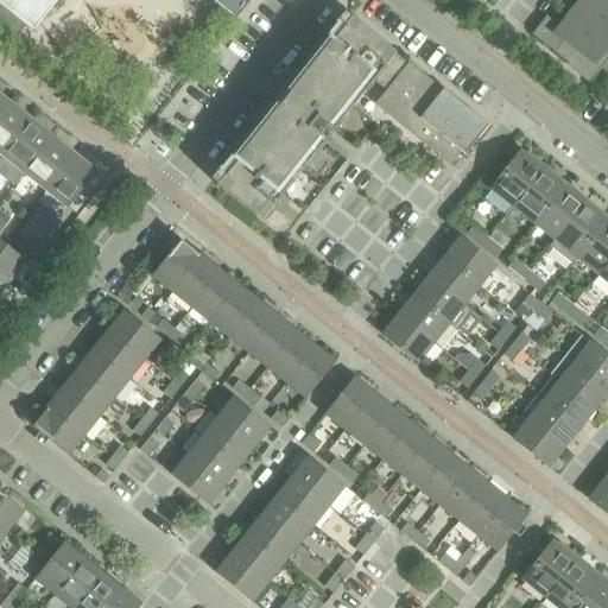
[(0,0),(0,33),(11,43),(12,43),(25,27),(32,33),(58,0),(210,0),(236,20),(252,0),(0,0)]
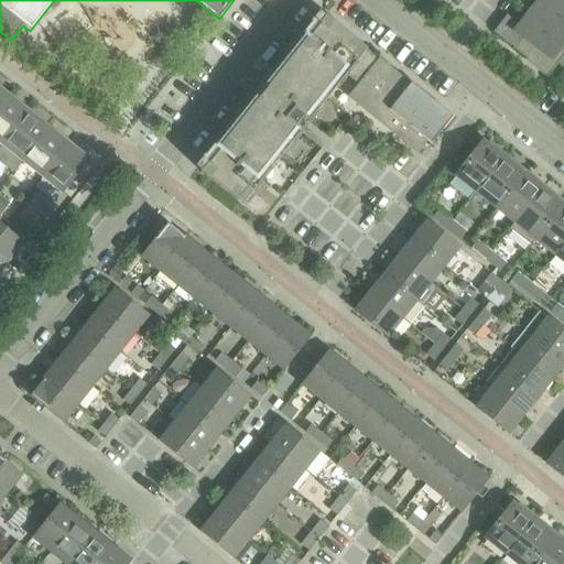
[(541,1),(532,13),(563,39),(563,0),(546,0),(544,3),(541,1)]
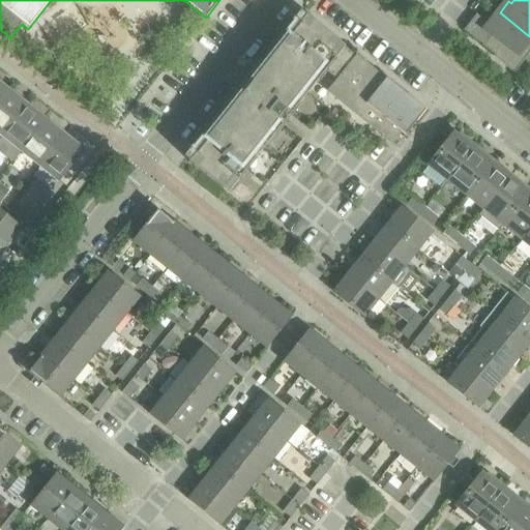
[(521,52),(529,39),(529,36),(500,12),(491,23),(494,26),(488,34),(490,36),(482,46),(495,55),(493,57),(513,72),(527,56),(521,52)]
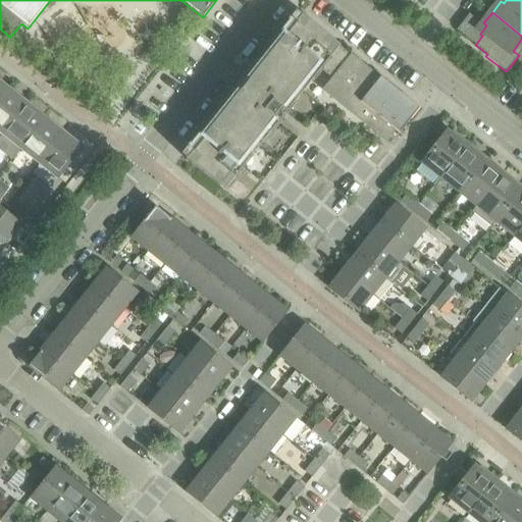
[(369,128),(386,142),(415,107),(301,15),(186,160),(219,187),(316,66),(341,86),(330,97),(370,128),(369,128)]
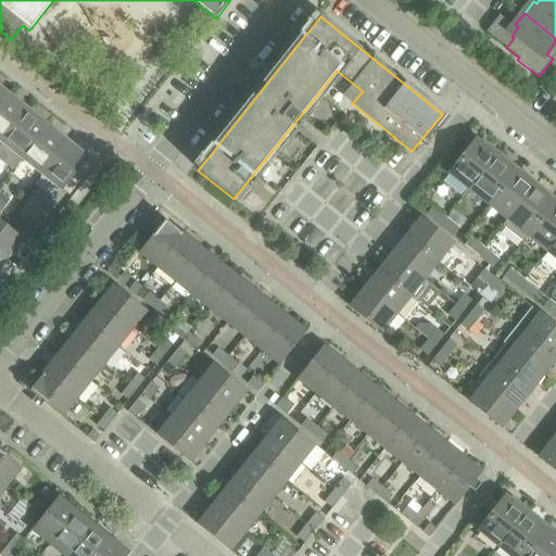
[(0,106),(0,141),(2,143),(28,112),(9,96),(0,106)]
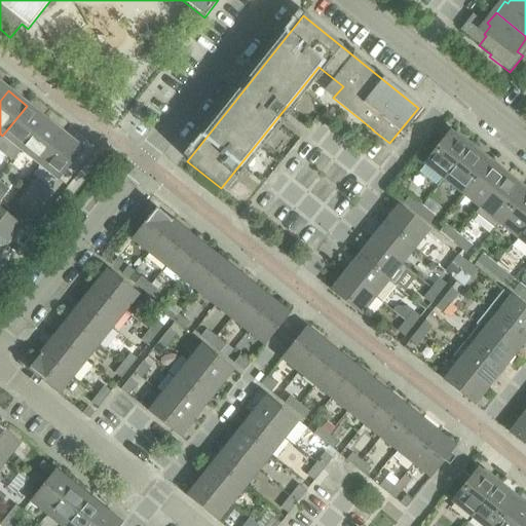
[(2,136),(21,150),(44,120),(27,106),(2,136)]
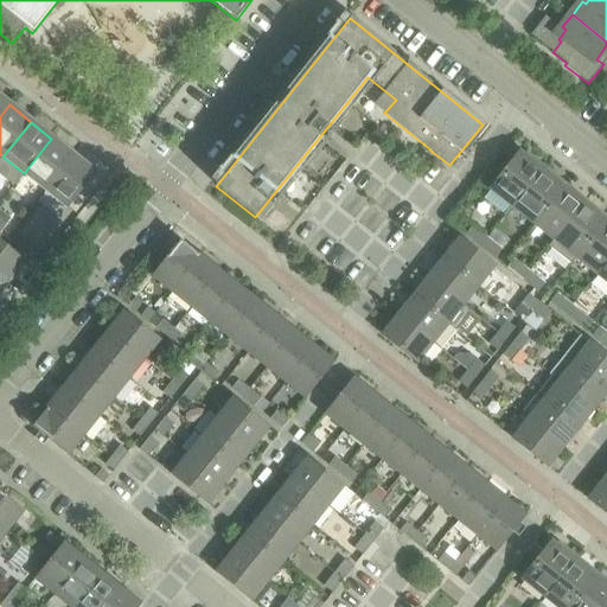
[(24,173),(45,190),(72,155),(51,139),(24,173)]
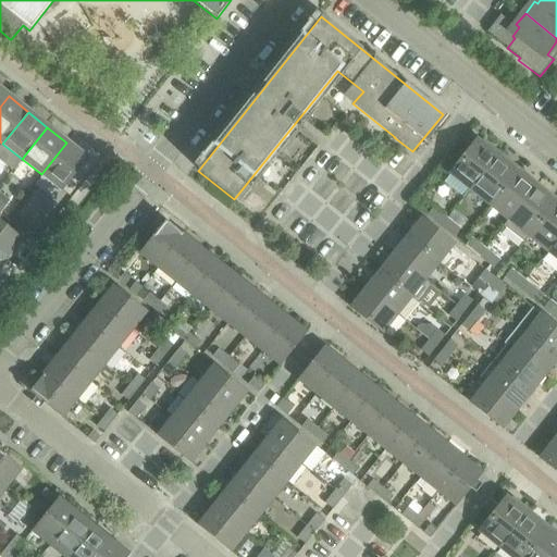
[(466,195),(470,190),(498,153),(487,145),(485,148),(477,140),(446,180),(466,195)]
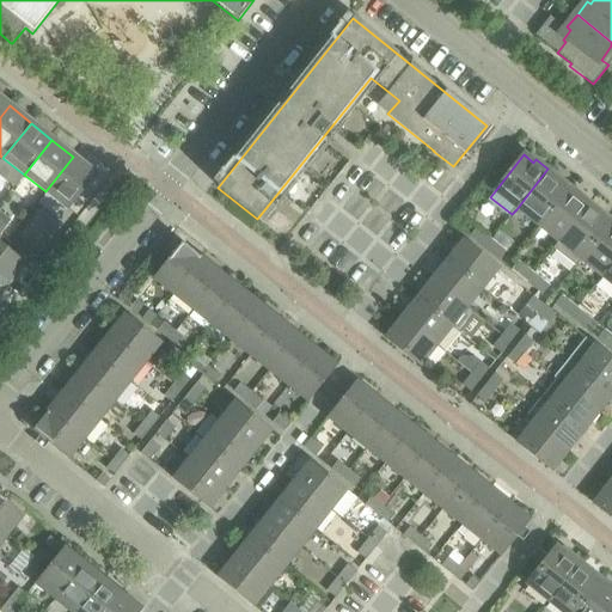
[(96,175),(73,157),(46,191),(67,209),(96,175)]
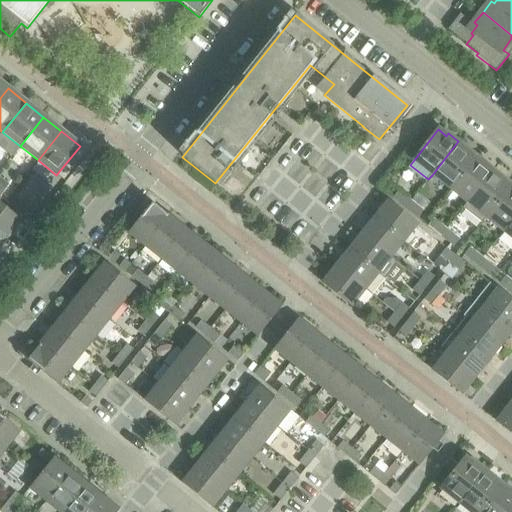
[(469,150),(458,141),(432,175),(450,189),(474,158),(467,152),(469,150)]
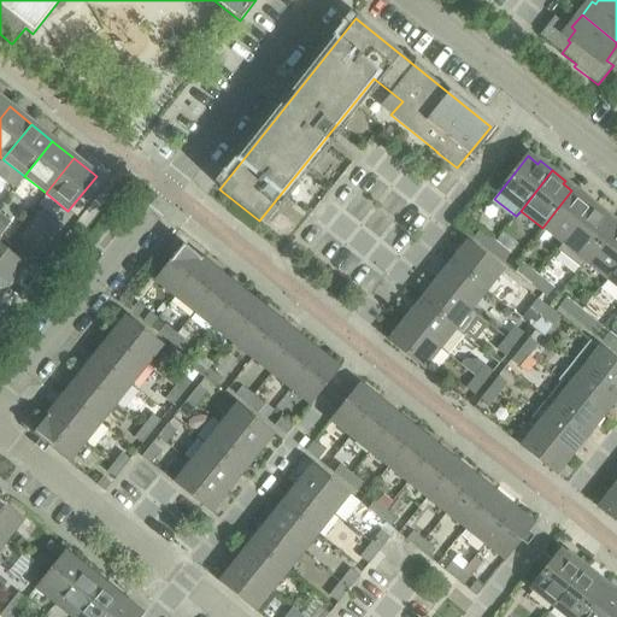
[(580,198),(571,191),(542,228),(563,245),(595,205),(583,194),(580,198)]
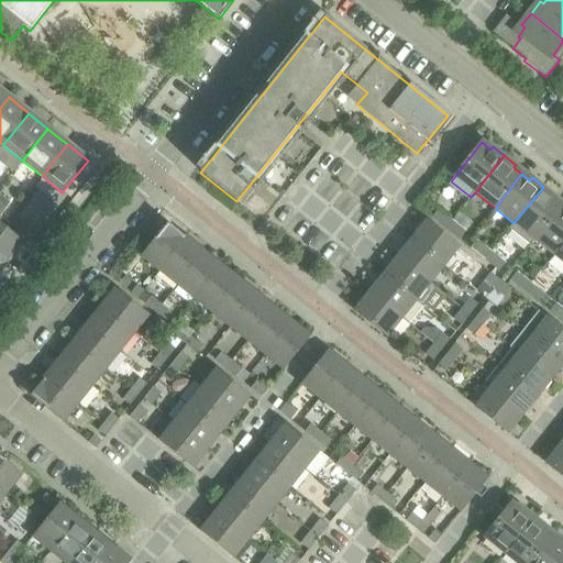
[(555,196),(543,187),(514,223),(508,229),(529,246),(534,240),(533,239),(561,206),(552,199),(555,196)]
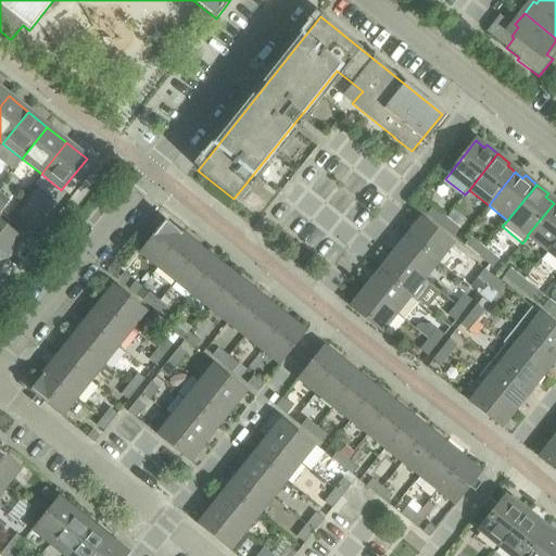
[(0,191),(0,213),(11,200),(0,191)]
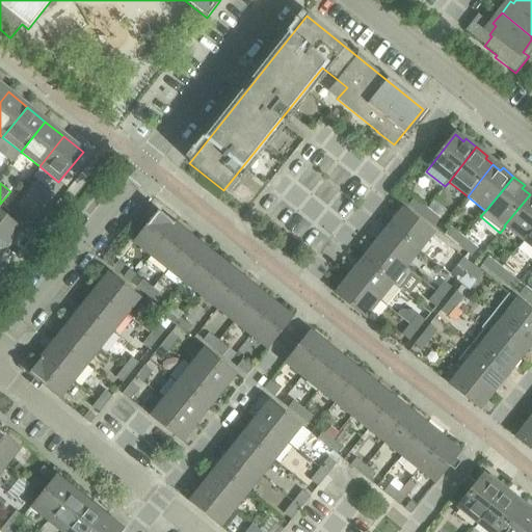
[(531,195),(530,194),(504,225),(505,227),(523,241),(531,229),(531,195)]
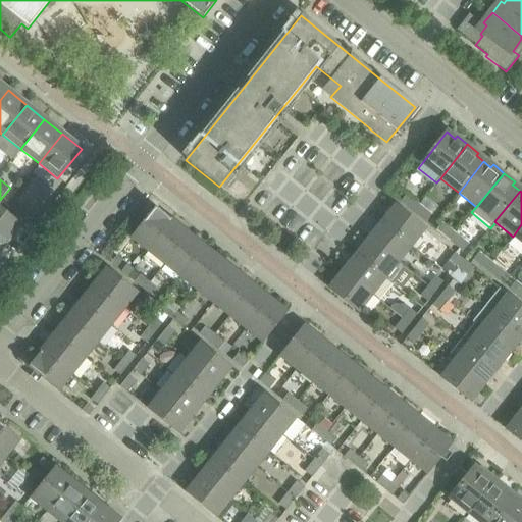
[(400,202),(413,212),(419,205),(406,195),(400,202)]
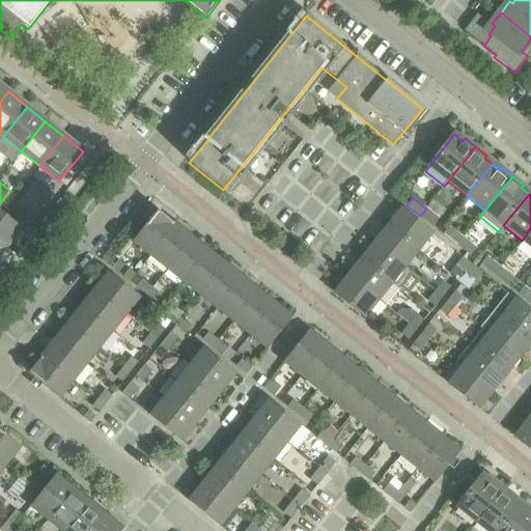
[(24,224),(30,218),(17,207),(11,214),(24,224)]
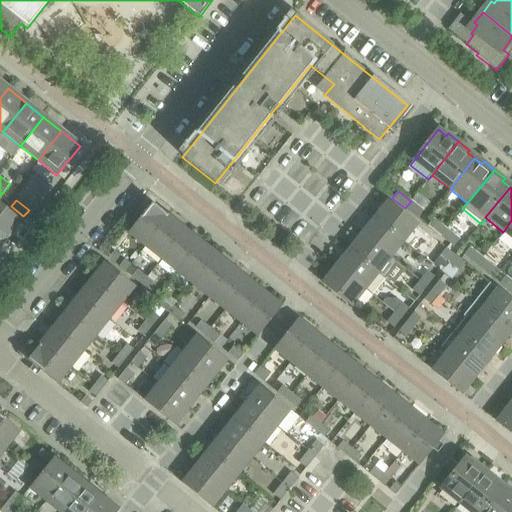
[(423,211),(411,201),(405,208),(418,219),(423,211)]
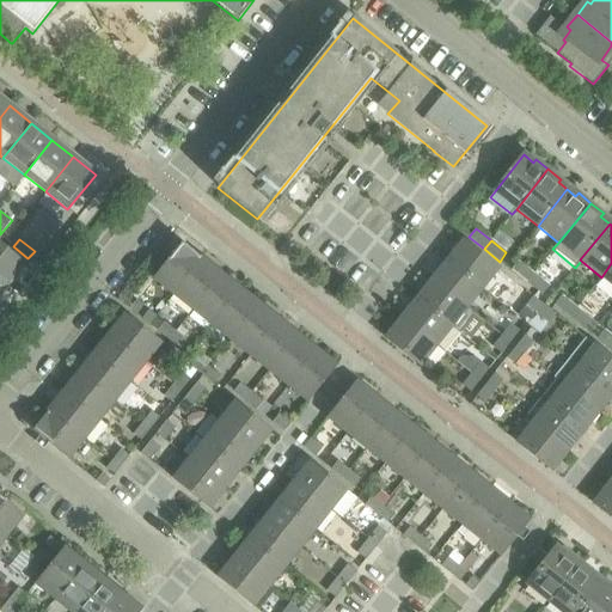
[(463,242),(447,262),(482,288),(497,269),(463,242)]
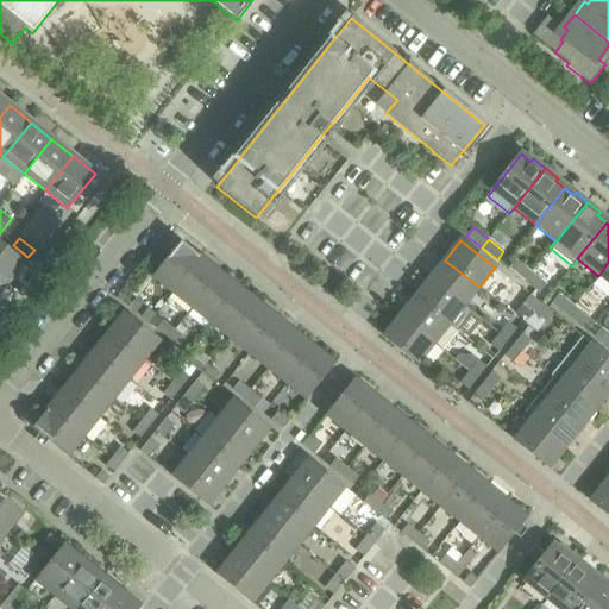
[(152,277),(171,293),(200,257),(181,243),(152,277)]
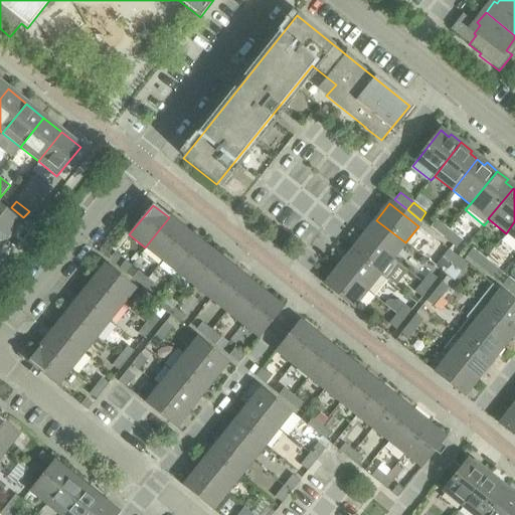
[(0,206),(0,233),(6,239),(20,222),(0,206)]
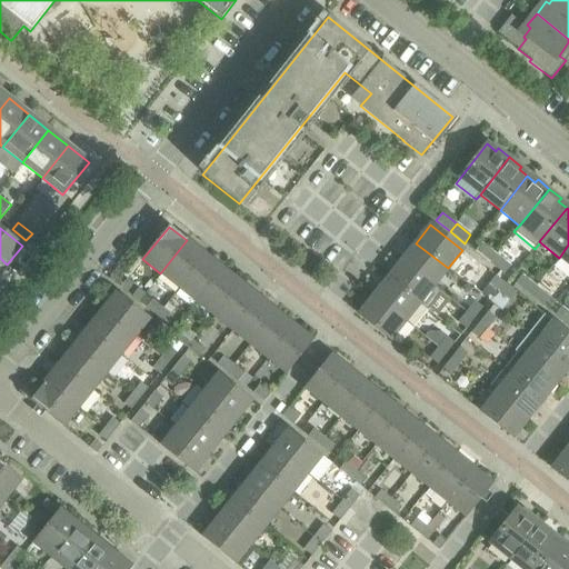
[(179,287),(205,255),(187,240),(160,273),(179,287)]
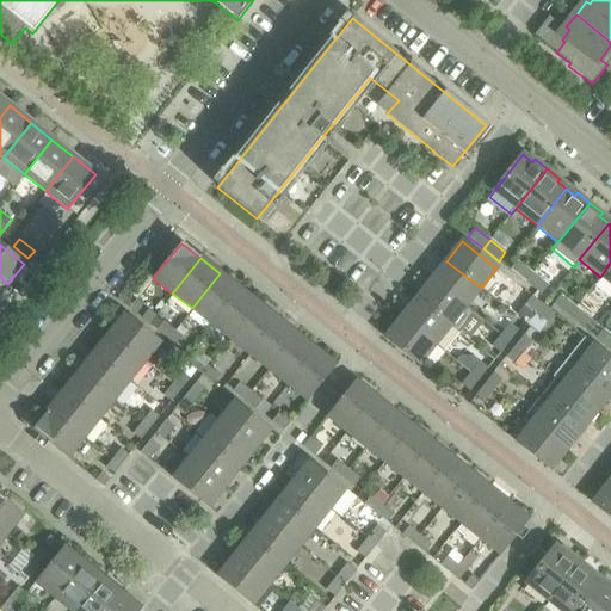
[(511,270),(526,282),(534,272),(518,260),(511,270)]
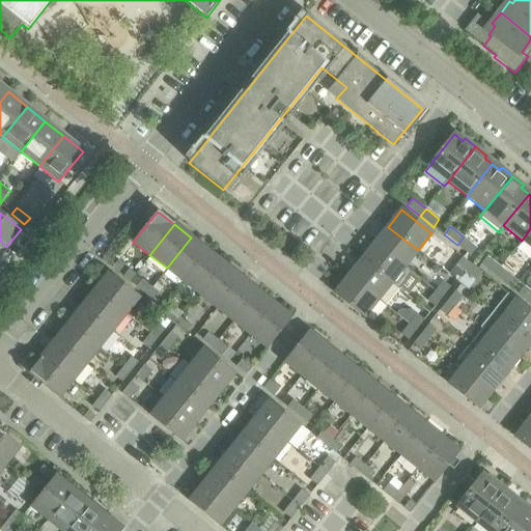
[(388,227),(374,244),(404,267),(418,250),(388,227)]
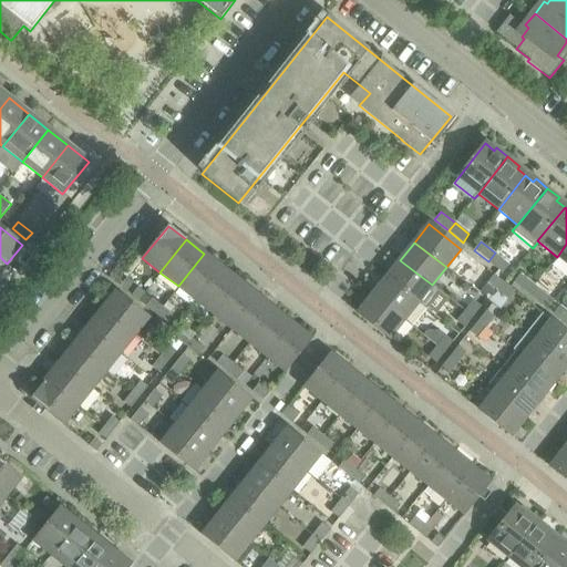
[(566,244),(557,257),(566,264),(566,244)]
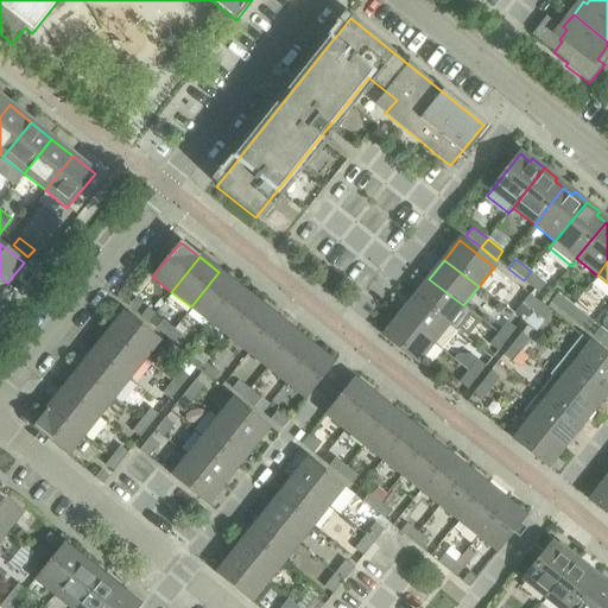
[(546,284),(531,271),(524,280),(539,293),(546,284)]
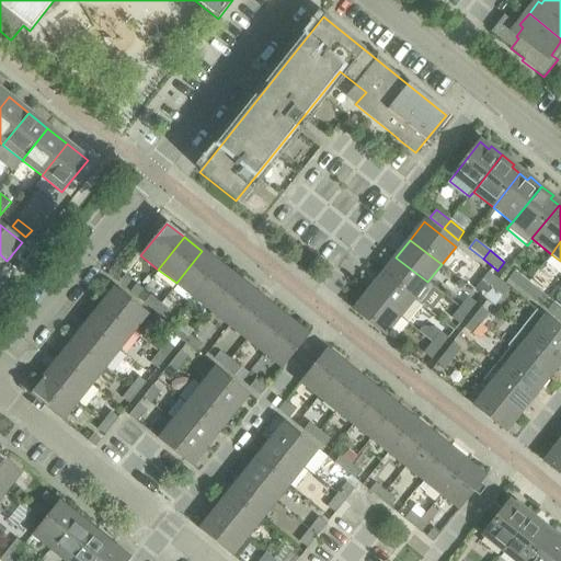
[(194,297),(219,265),(202,251),(176,283),(194,297)]
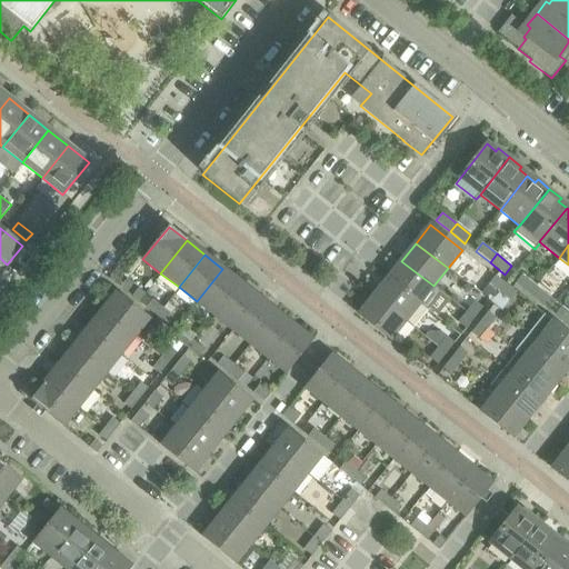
[(388,278),(419,303),(427,309),(440,291),(433,286),(401,261),(388,278)]
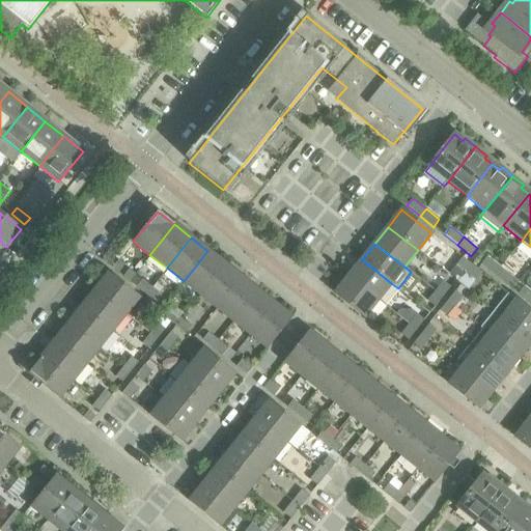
[(200,295),(224,264),(207,251),(184,281),(200,295)]
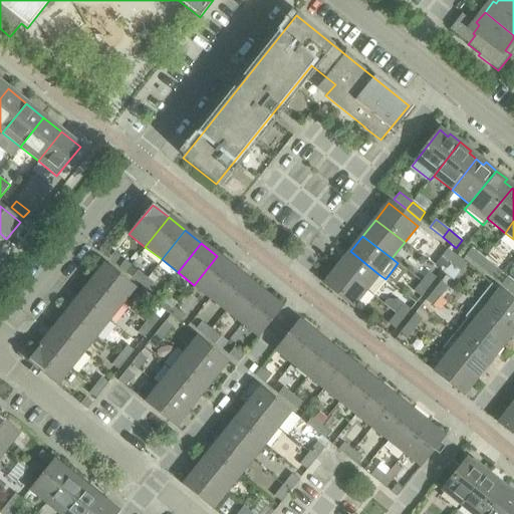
[(466,256),(478,266),(484,258),(472,248),(466,256)]
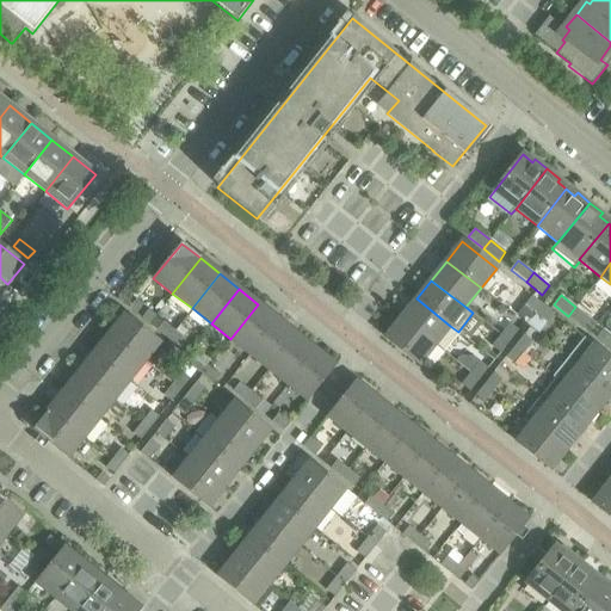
[(525,306),(536,314),(543,306),(532,296),(525,306)]
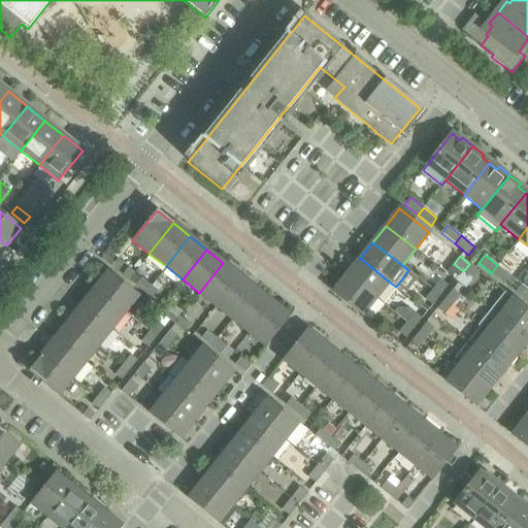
[(360,258),(347,274),(375,298),(389,282),(360,258)]
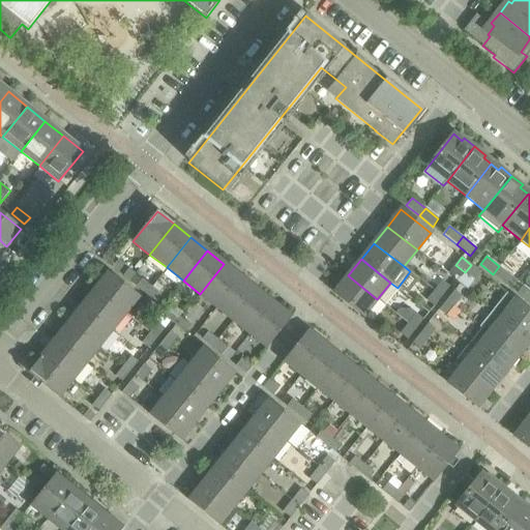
[(118,260),(112,267),(119,272),(124,265),(118,260)]
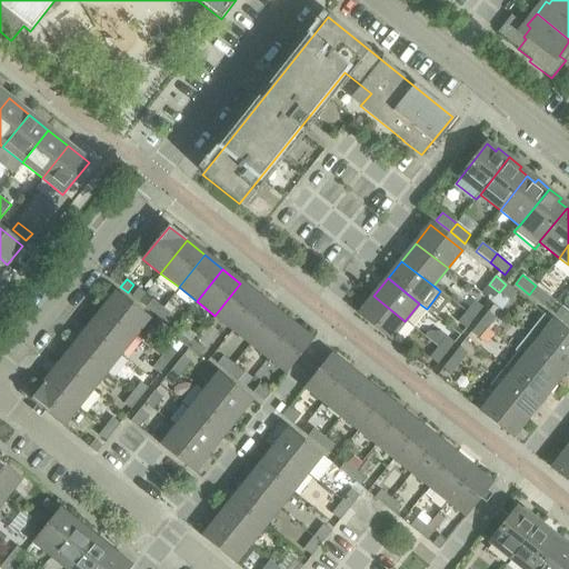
[(232,330),(258,298),(240,283),(215,316),(232,330)]
